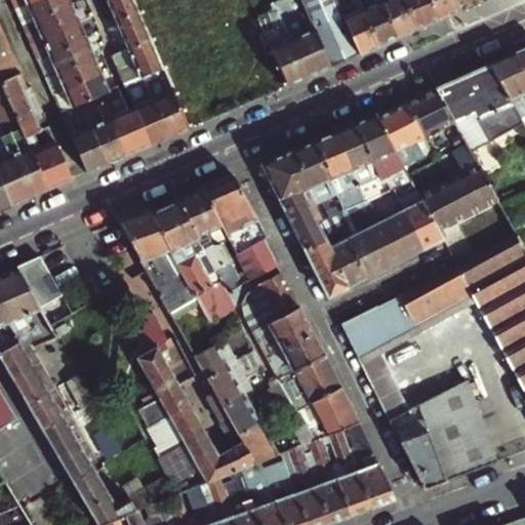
[(35,0),(11,0),(15,8),(35,0)]
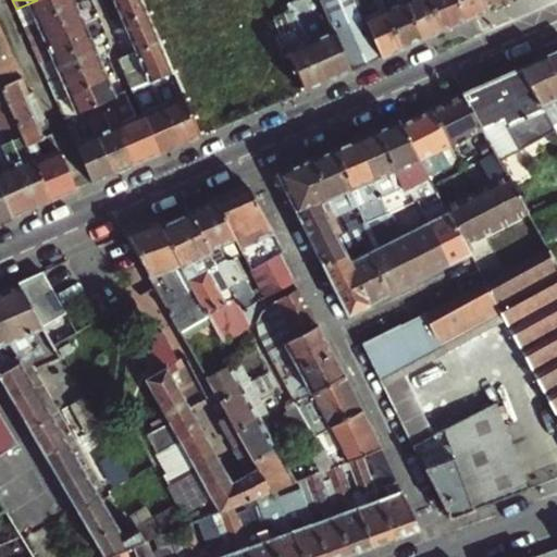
[(24,26),(75,4),(73,0),(37,0),(16,9),(24,26)]
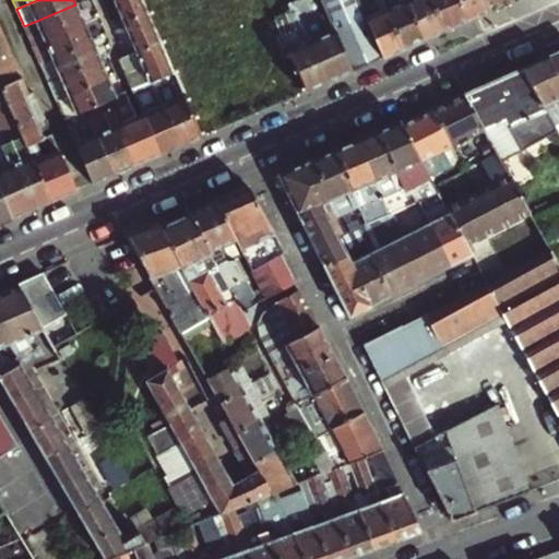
[(141,0),(113,0),(122,21),(146,11),(141,0)]
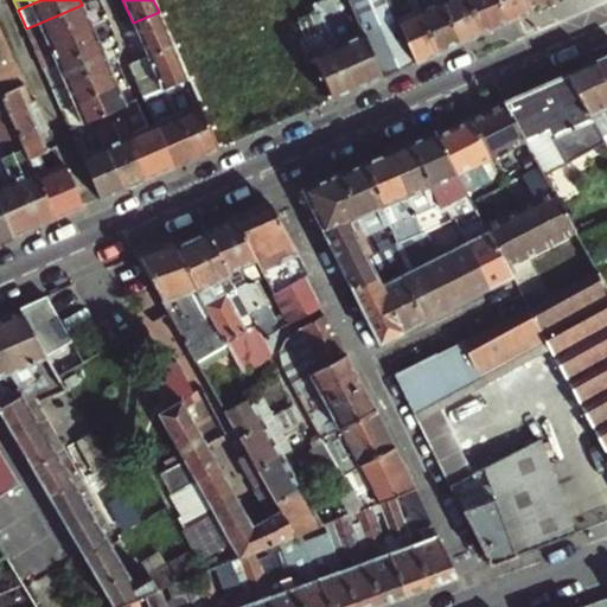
[(347,0),(325,0),(318,4),(355,89),(382,77),(347,0)]
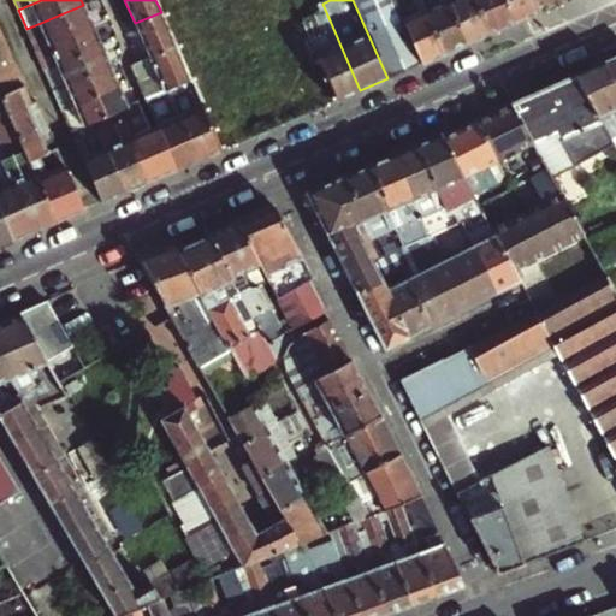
[(353,0),(388,78),(421,64),(394,0),(353,0)]
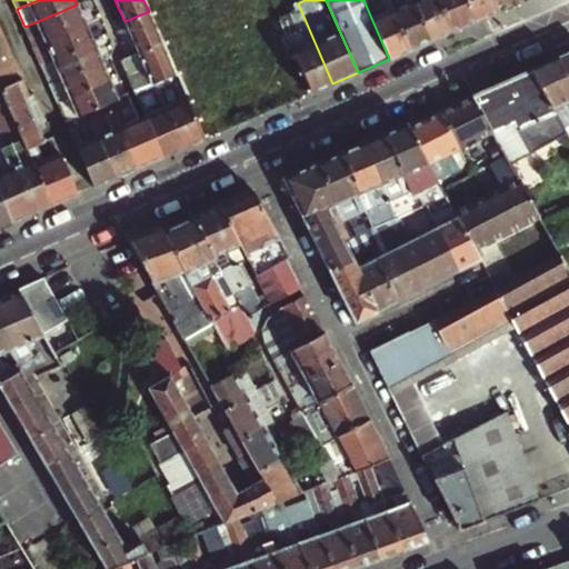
[(363,0),(389,59),(409,50),(388,0),(363,0)]
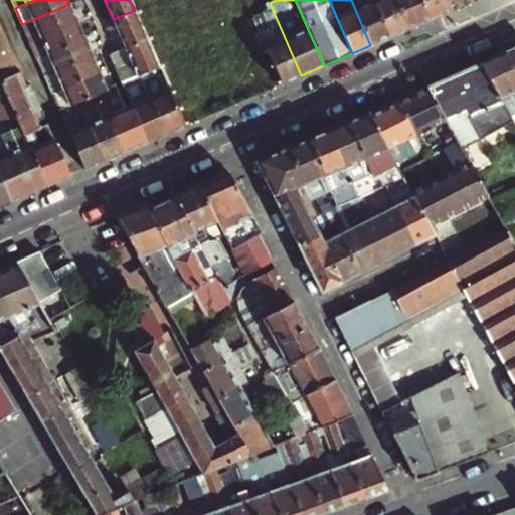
[(351,0),(370,45),(388,37),(372,0),(351,0)]
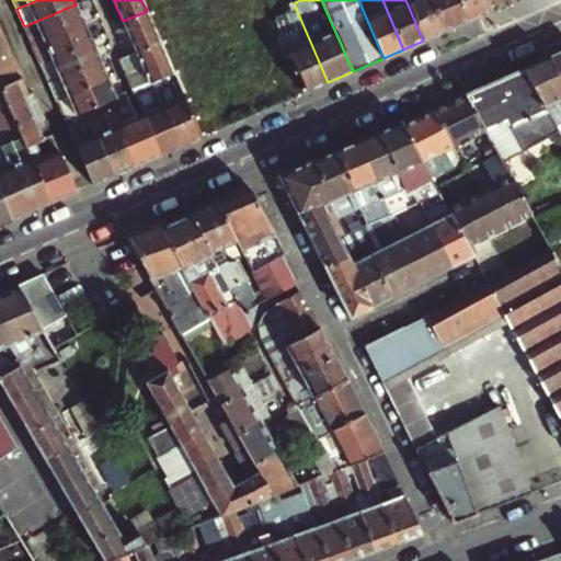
[(405,0),(423,41),(444,32),(430,0),(405,0)]
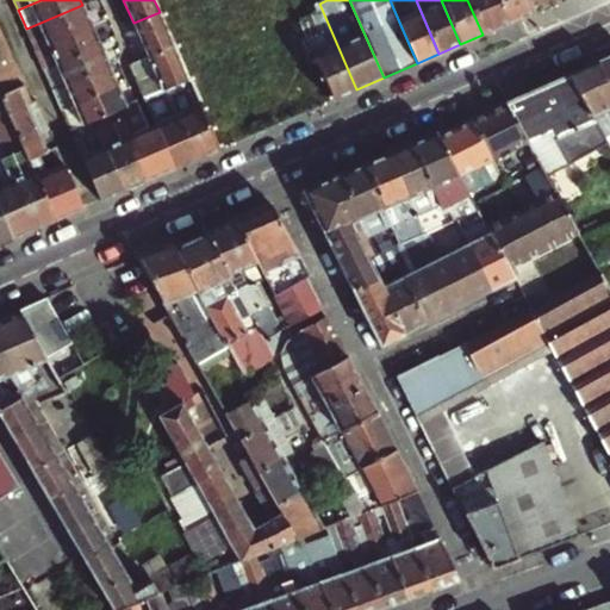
[(510,23),(499,0),(467,0),(483,35),(510,23)]
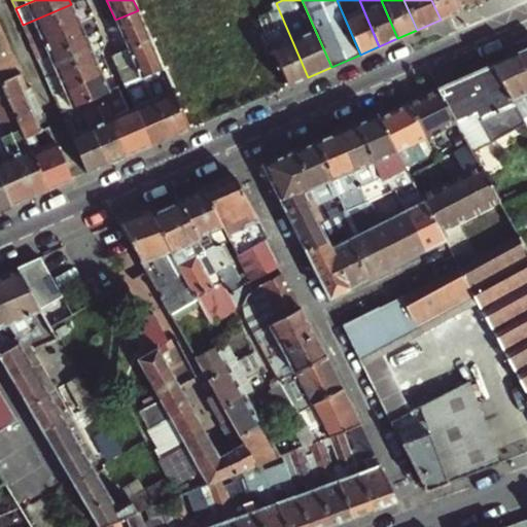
[(431,0),(441,20),(460,11),(454,0),(431,0)]
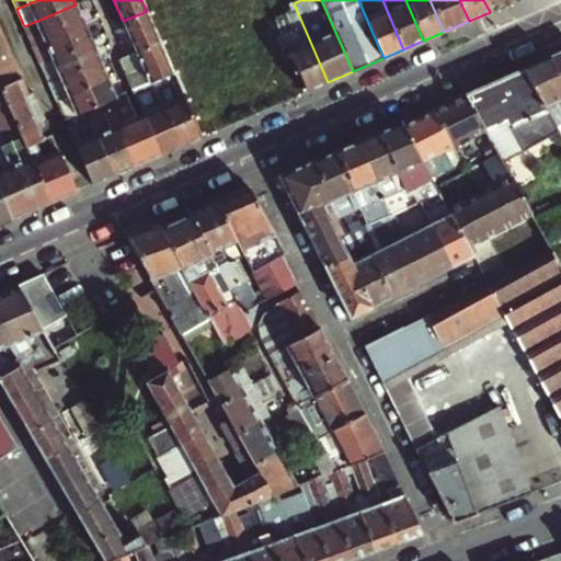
[(511,0),(483,0),(490,12),(512,2),(511,0)]
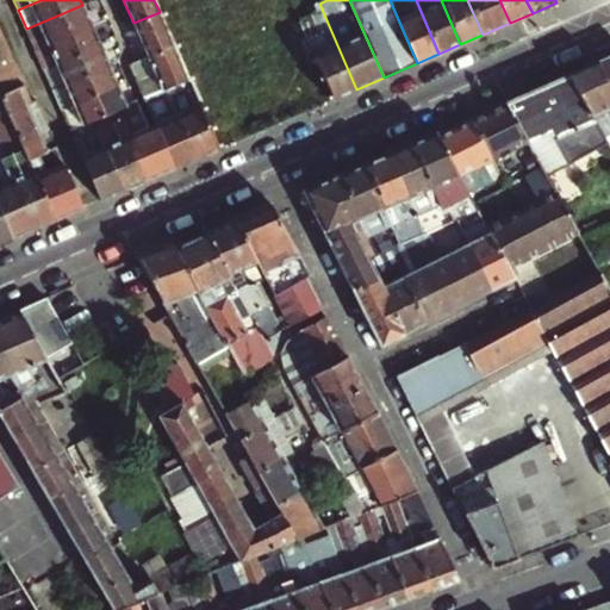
[(356,89),(319,4),(315,6),(318,12),(298,22),(313,55),(334,99),(356,89)]
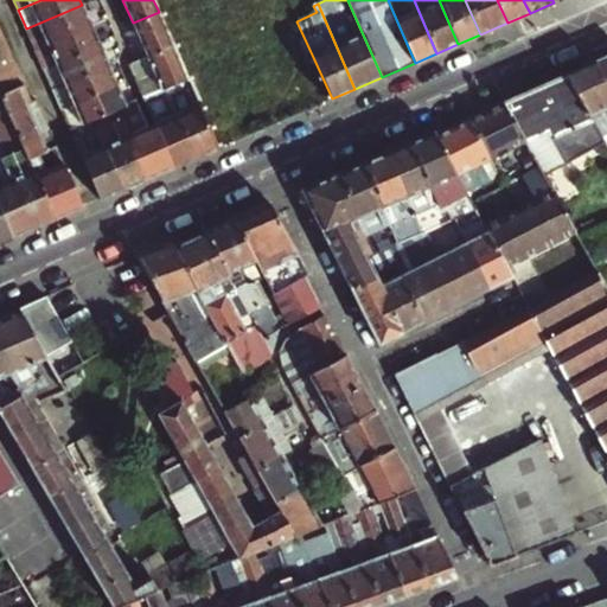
[(91,26),(82,5),(26,29),(36,50),(91,26)]
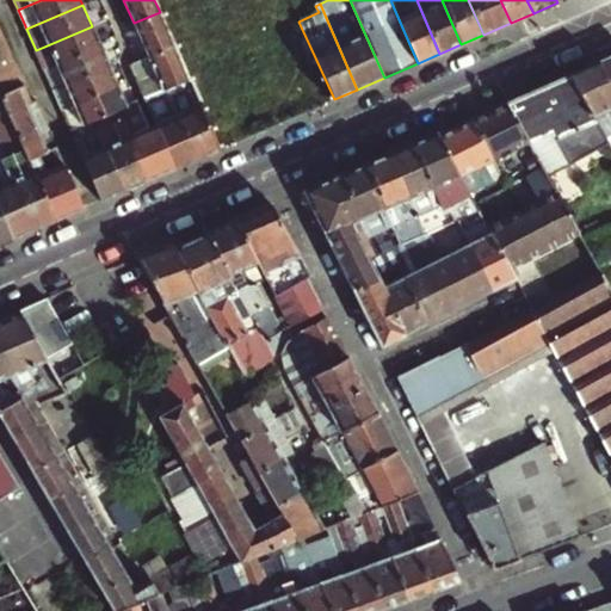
[(173,44),(160,13),(160,12),(134,23),(148,57),(174,47),(173,44)]
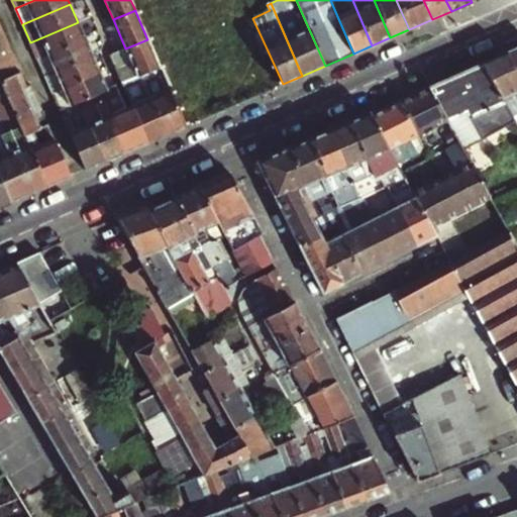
[(37,60),(85,38),(78,22),(30,42),(37,60)]
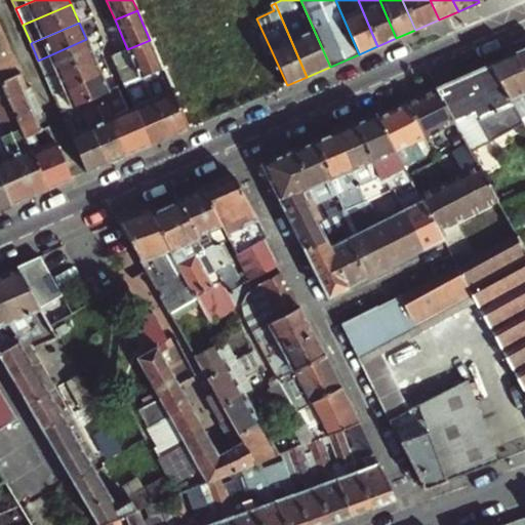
[(0,81),(46,189),(72,178),(32,85),(26,88),(23,89),(17,75),(19,74),(0,26),(0,81)]
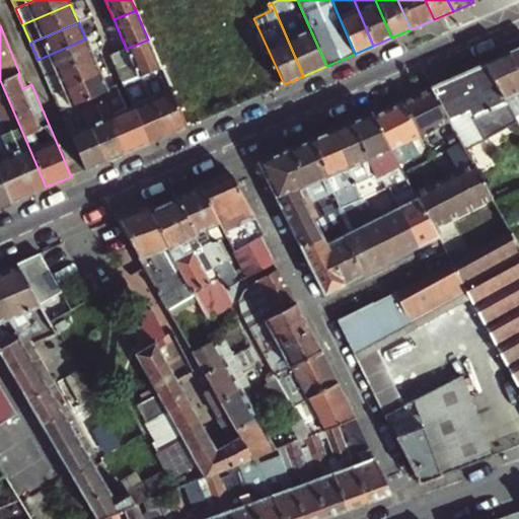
[(92,56),(85,39),(38,60),(45,76),(92,56)]
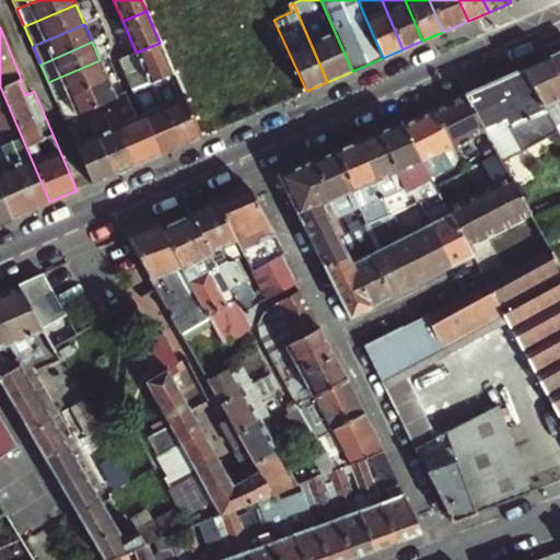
[(173,72),(160,43),(136,53),(123,59),(120,60),(143,114),(161,154),(200,137),(173,72)]
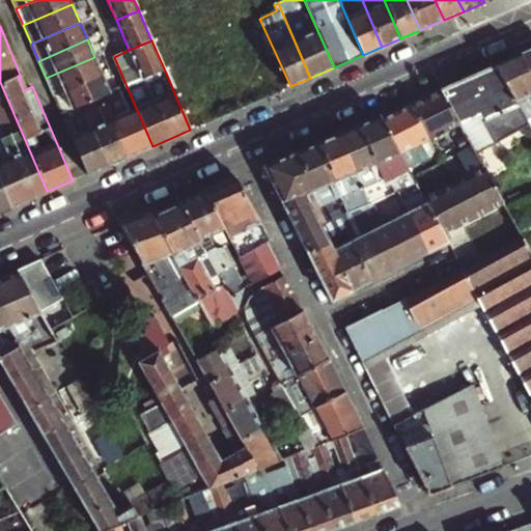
[(530,49),(522,54),(530,74),(530,49)]
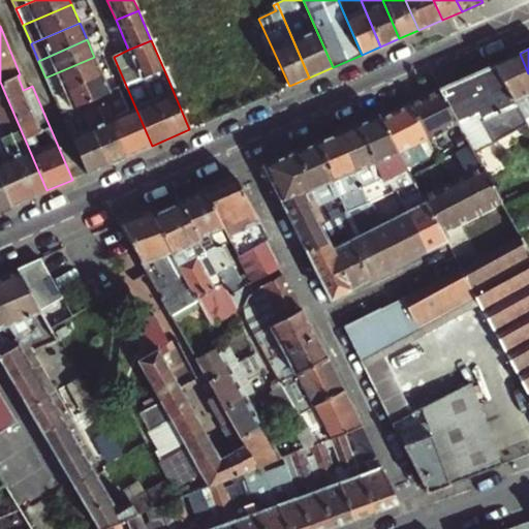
[(528,73),(520,54),(494,64),(528,126),(528,128),(528,94),(528,93),(528,73)]
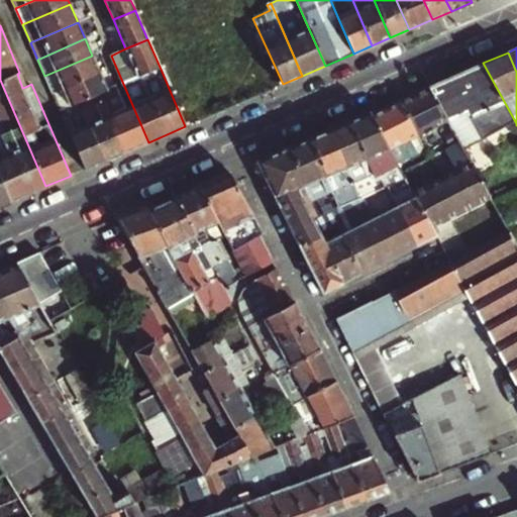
[(99,72),(92,56),(44,76),(52,92),(99,72)]
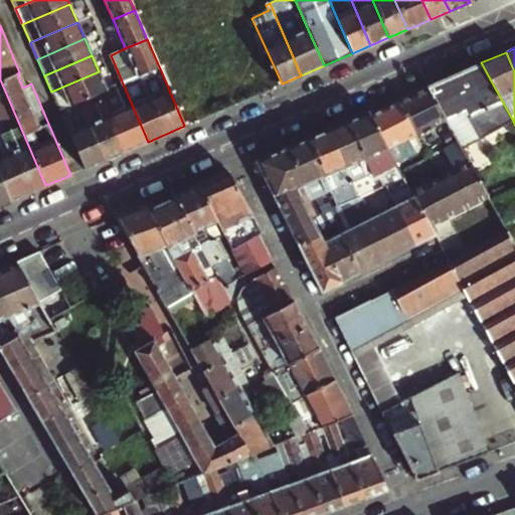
[(514,123),(481,62),(430,84),(448,119),(453,128),(456,134),(465,149),(514,123)]
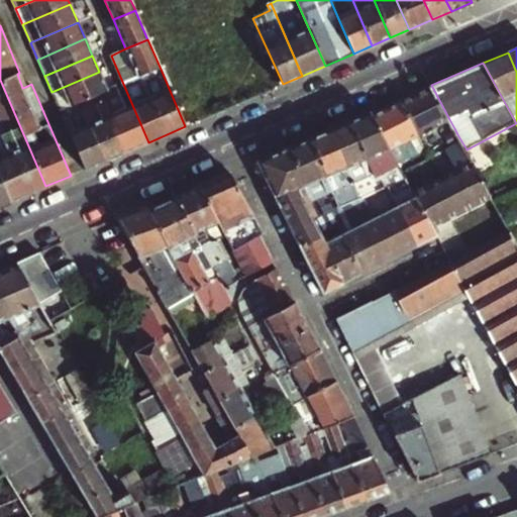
[(107,89),(99,72),(52,92),(60,110),(79,101),(97,93),(107,89)]
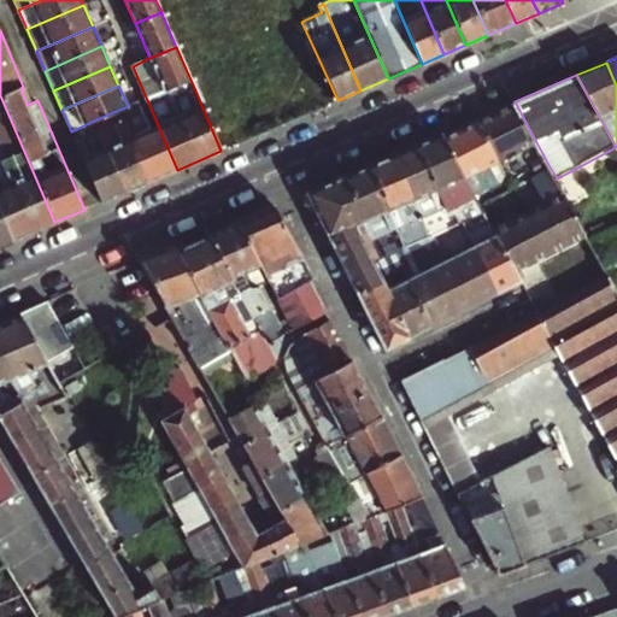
[(21,88),(27,105),(30,104),(23,87),(21,88)]
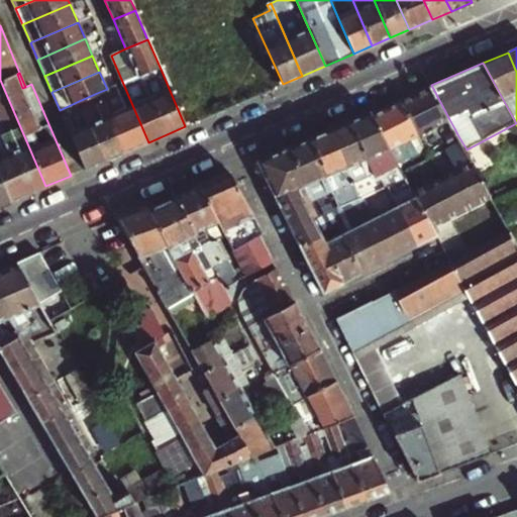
[(0,180),(9,202),(45,186),(0,80),(0,180)]
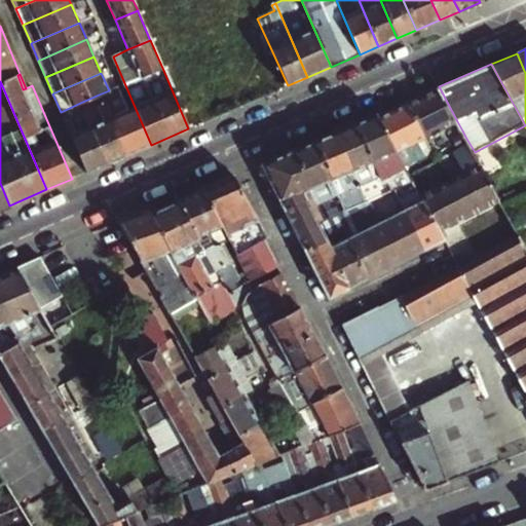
[(109,90),(99,95),(124,156),(147,146),(151,145),(135,107),(130,108),(128,109),(118,86),(109,90)]
